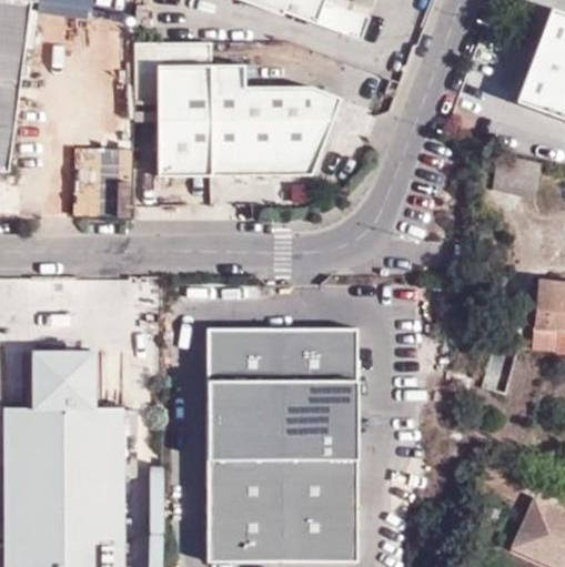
[(31,0),(27,0),(0,0),(0,170),(8,171),(21,80),(31,0)]
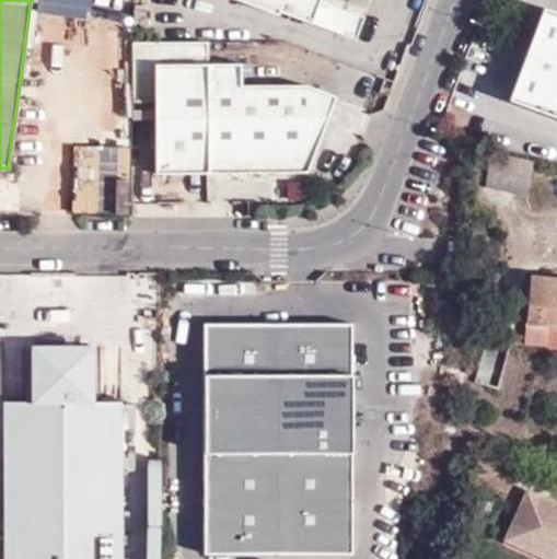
[(321,0),(240,0),(279,14),(281,11),(358,39),(366,18),(321,1),(321,0)]
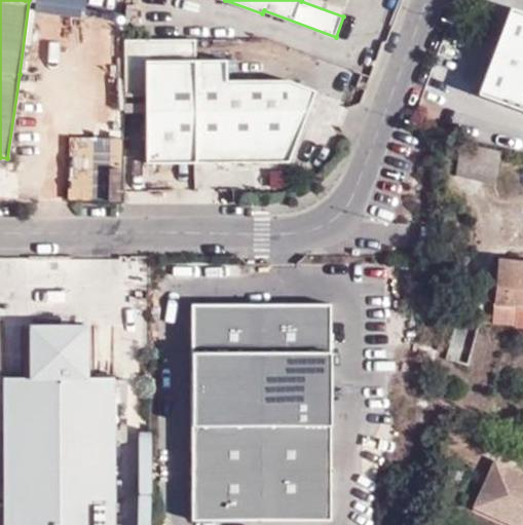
[(522,10),(512,7),(479,94),(522,109),(522,10)]
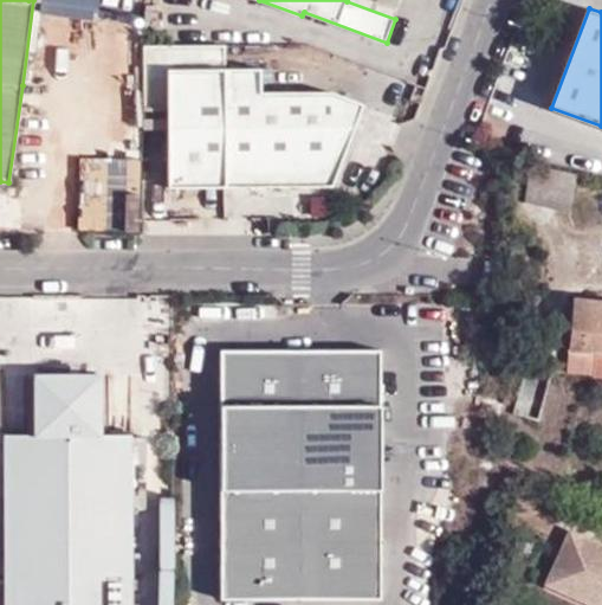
[(226,44),(146,45),(147,107),(169,107),(170,187),(221,186),(335,185),(364,102),(332,90),(261,91),(261,68),(226,68),(226,44)]
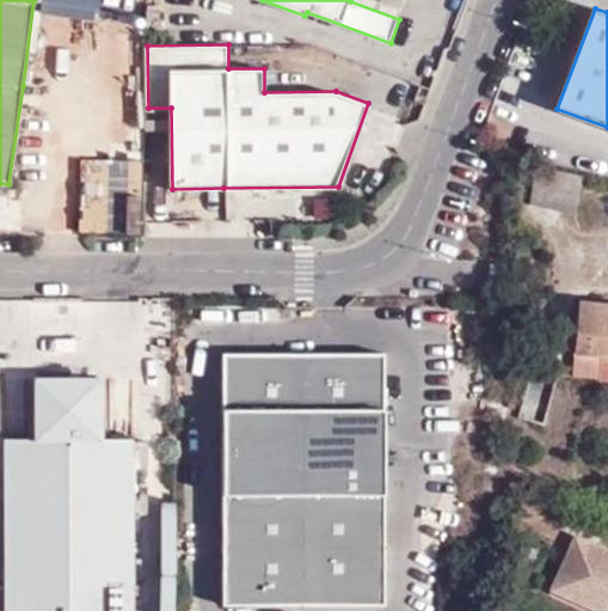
[(73,233),(136,232),(135,159),(72,159),(73,233)]
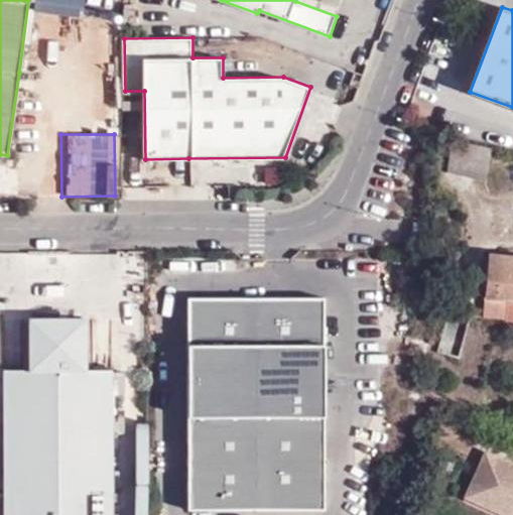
[(458,139),(450,165),(489,176),(491,148),(458,139)]
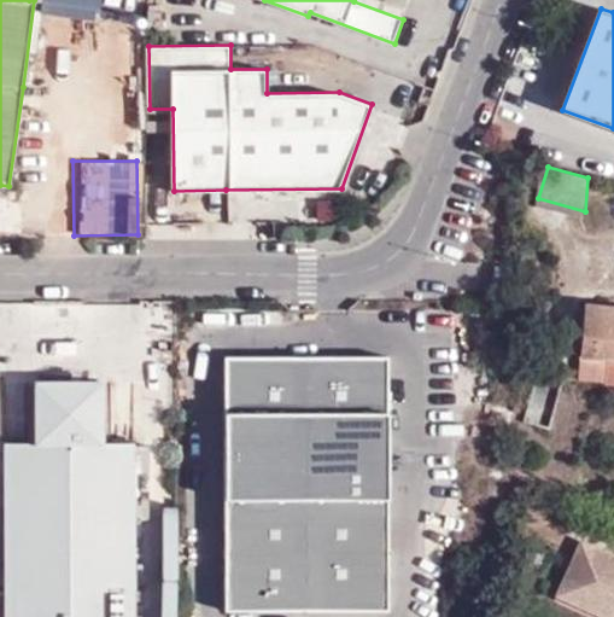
[(613,358),(613,307),(589,306),(584,355),(613,358)]
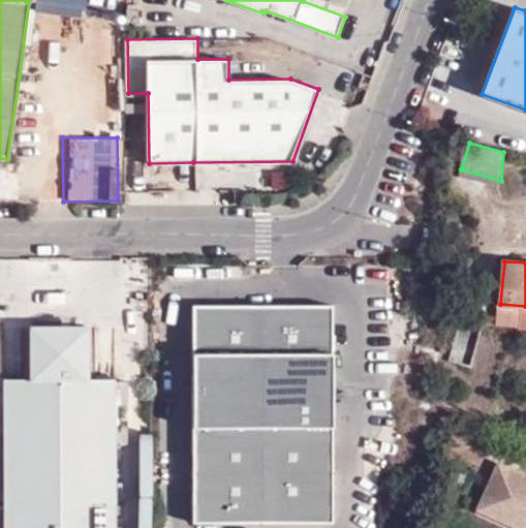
[(500,304),(499,328),(522,331),(523,306),(500,304)]
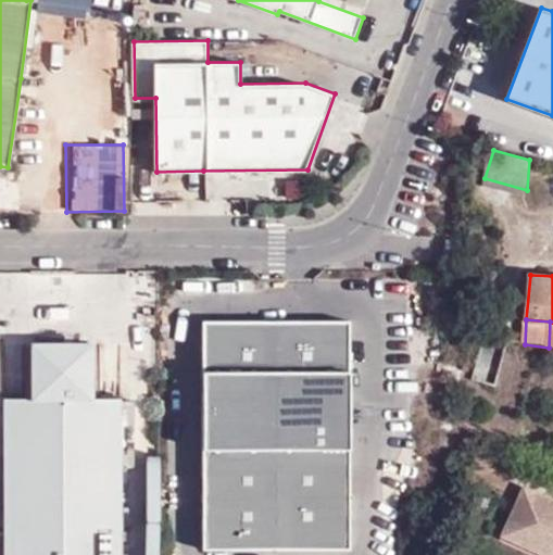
[(350,326),(202,325),(200,547),(200,553),(348,554),(350,326)]
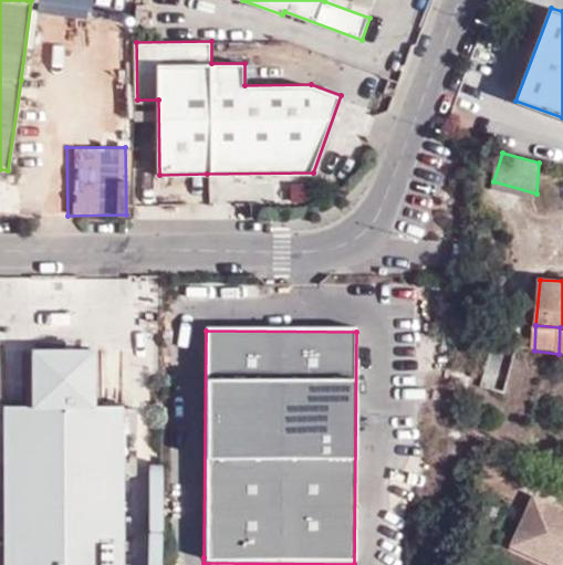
[(91,352),(29,351),(29,408),(2,409),(3,542),(2,564),(117,564),(117,467),(117,408),(91,408),(91,352)]
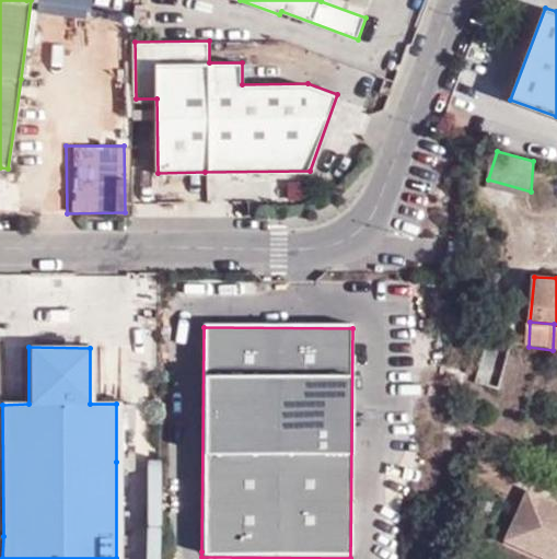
[(556,558),(556,502),(528,488),(499,545),(533,558),(556,558)]
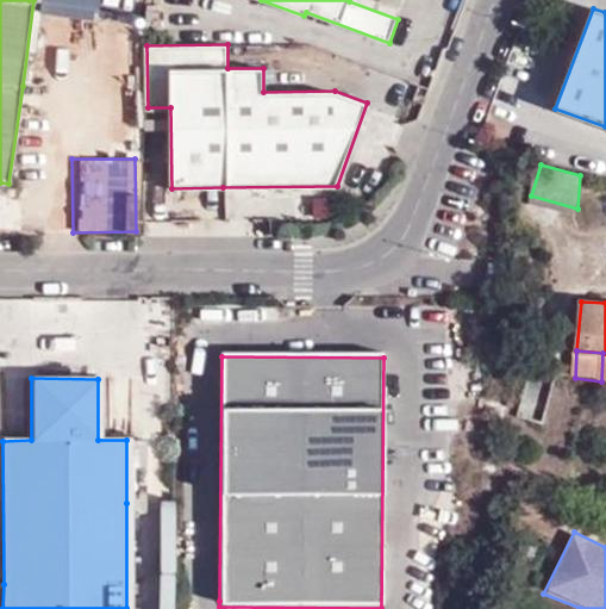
[(129,601),(129,608),(163,608),(163,565),(133,565),(133,601),(129,601)]
